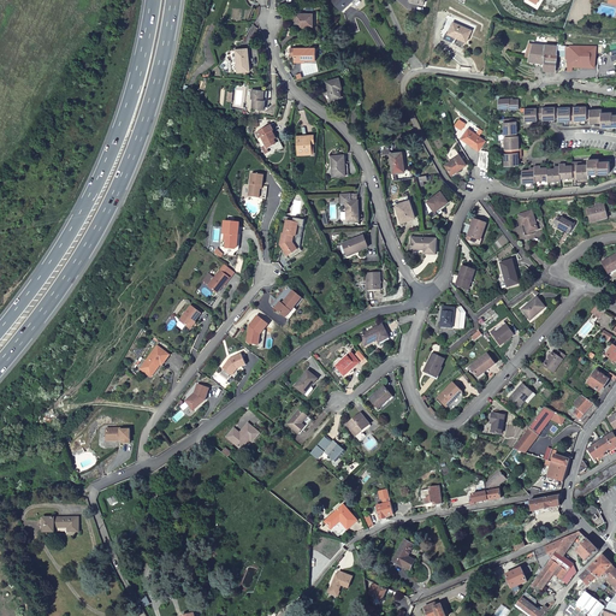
[(355,0),(336,0),(344,10),(355,0)]
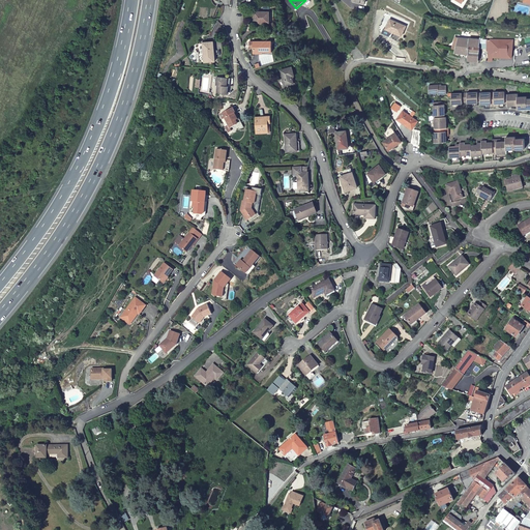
[(272,9),(257,10),(257,21),(273,21),(272,9)]
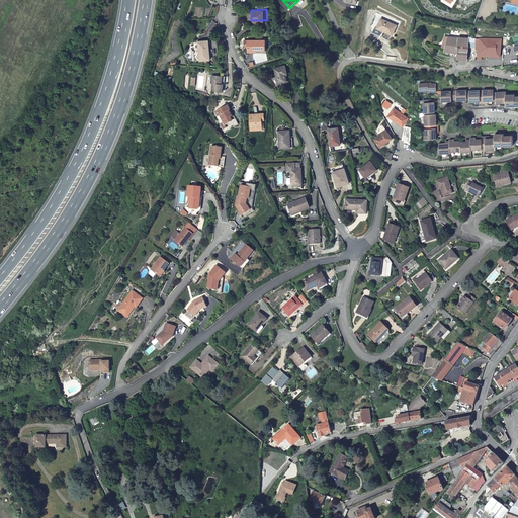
[(383,19),(379,29),(386,31),(395,34),(399,25),(383,19)]
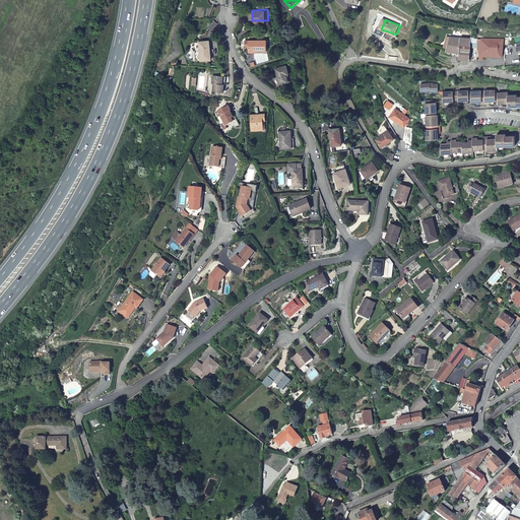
[(212,38),(201,39),(202,58),(212,58),(211,46),(212,46),(212,38)]
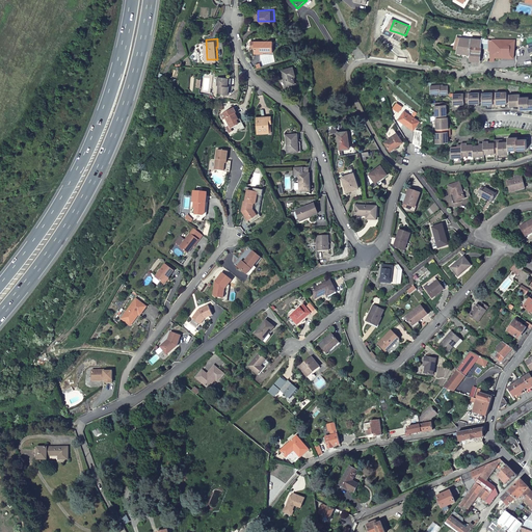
[(460,38),(456,53),(470,53),(469,61),(479,61),(481,43),(485,43),(485,40),(460,38)]
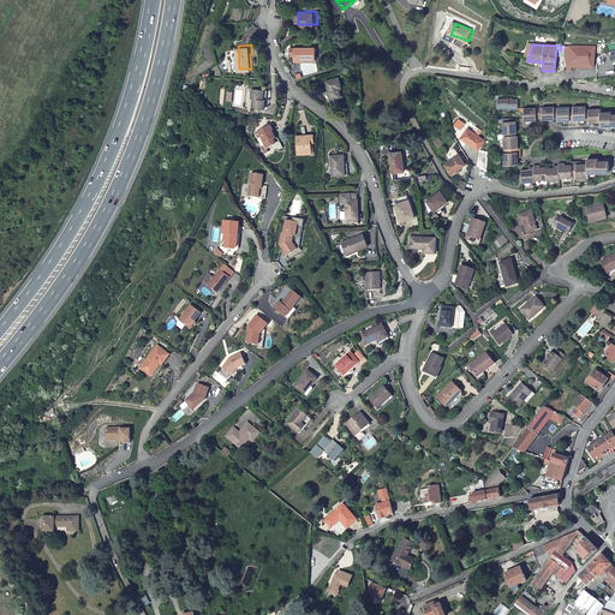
[(561,46),(561,49),(568,49),(567,70),(572,70),(572,66),(593,66),(595,47),(561,46)]
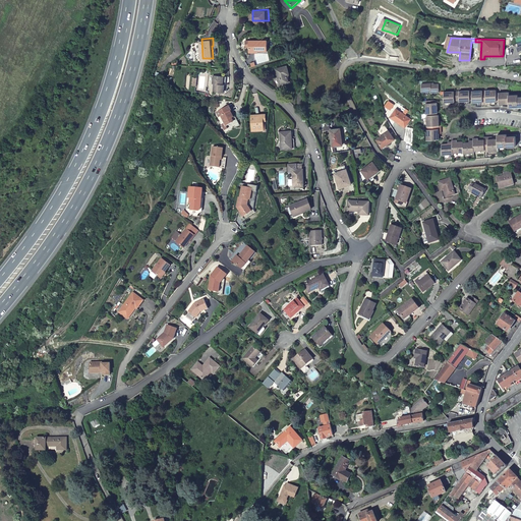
[(271,41),(247,40),(246,46),(250,46),(250,50),(270,51),(271,41)]
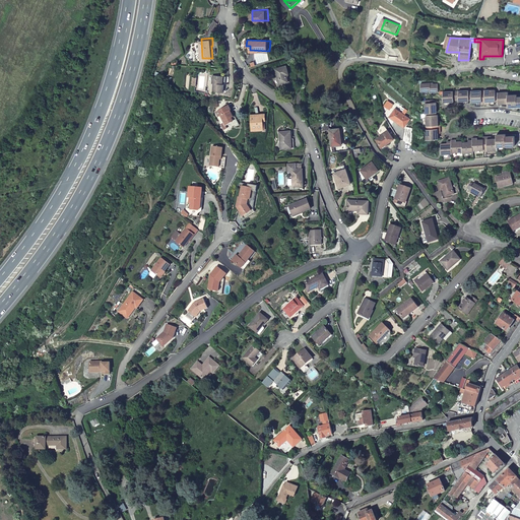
[(288,74),(286,66),(275,69),(279,84),(287,82),(285,75),(288,74)]
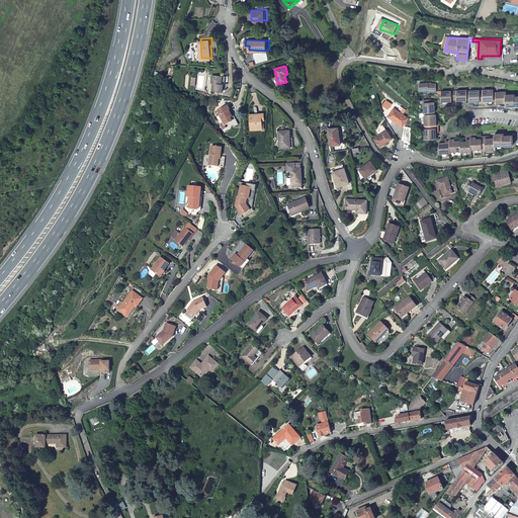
[(223,75),(212,73),(210,81),(212,82),(211,89),(223,91),(224,83),(221,83),(223,75)]
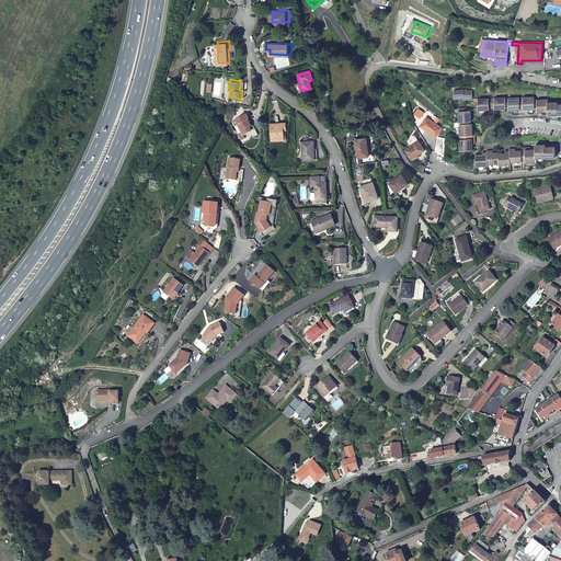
[(466,91),(453,90),(453,99),(466,98),(466,100),(471,99),(470,91),(466,91)]
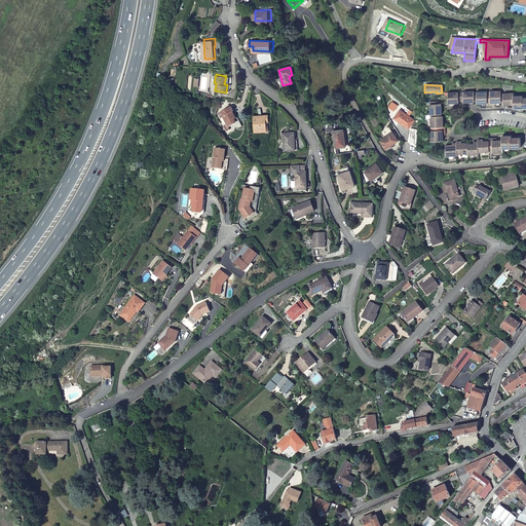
[(473,91),(463,92),(463,101),(463,103),(474,102),(474,101),(473,92),(473,91)]
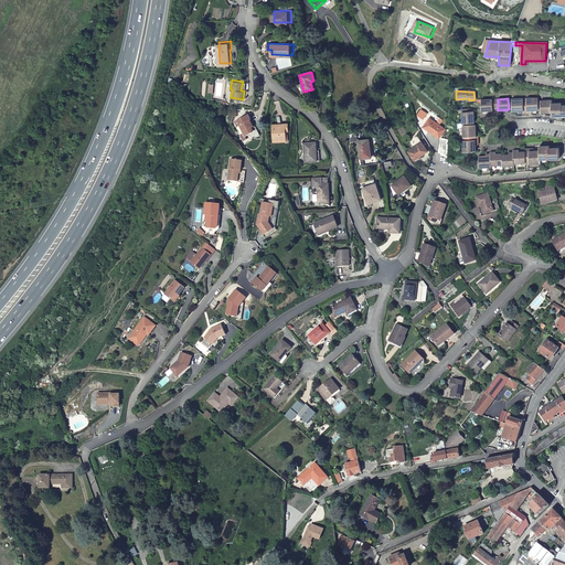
[(522,98),(508,99),(509,108),(511,108),(511,112),(522,110),(523,110),(522,98)]
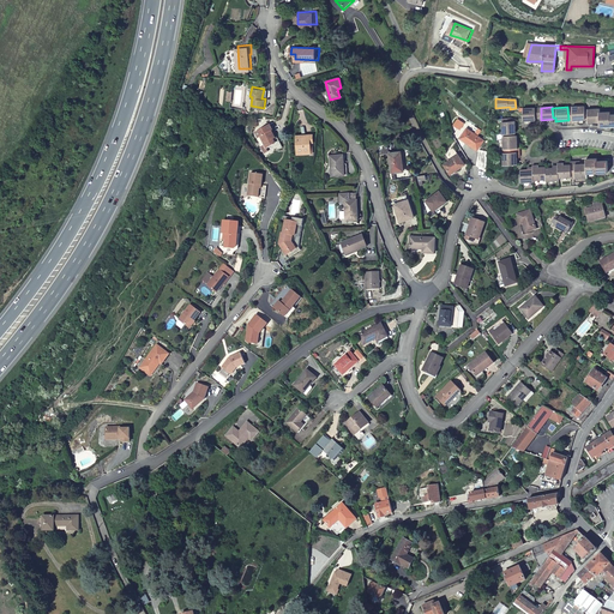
[(583,107),(567,107),(569,120),(567,120),(567,124),(576,122),(576,120),(584,120),(584,109),(583,107)]
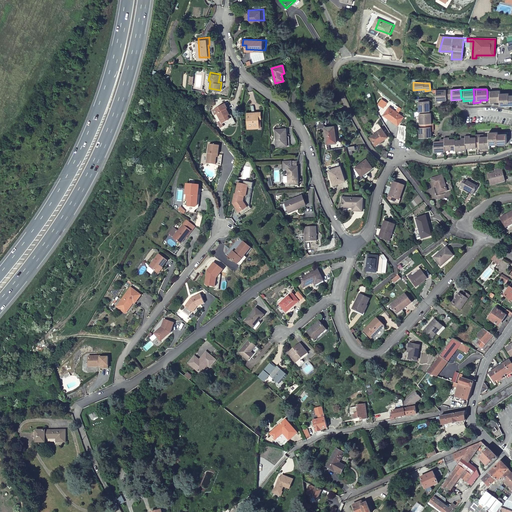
[(448,98),(448,90),(435,91),(435,100),(445,100),(445,98),(448,98)]
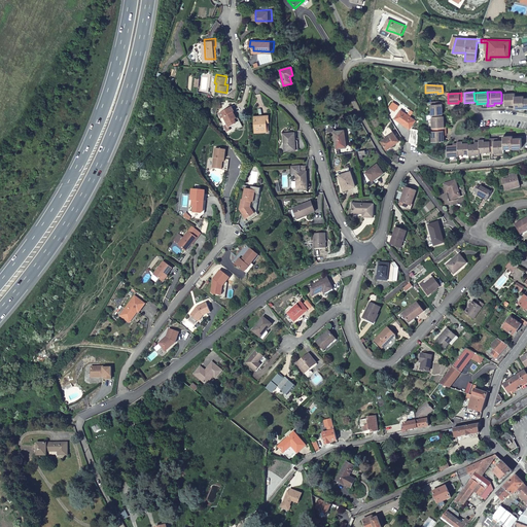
[(514,94),(501,94),(501,103),(504,102),(504,105),(515,105),(514,97),(514,94)]
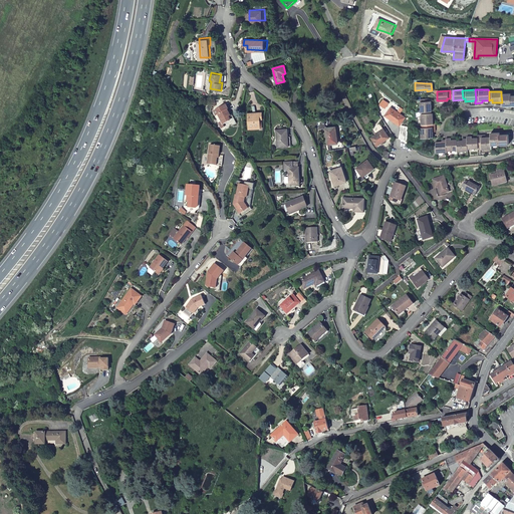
[(510,93),(501,94),(502,102),(502,105),(508,105),(513,104),(513,95),(510,95),(510,93)]
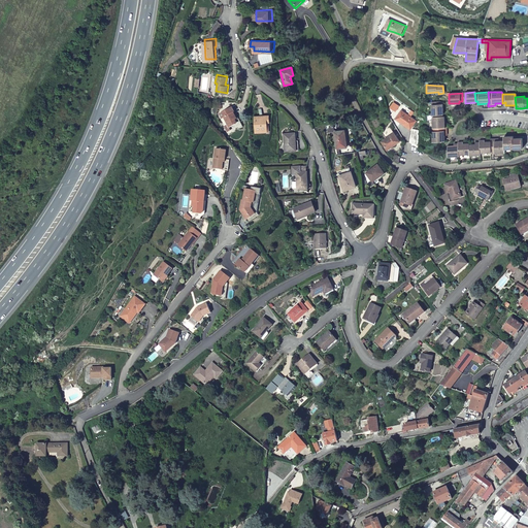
[(391,107),(397,110),(400,104),(394,101),(391,107)]
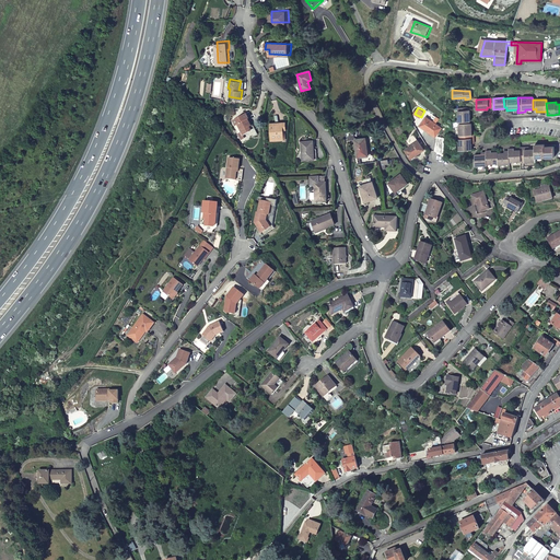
[(457,108),(458,121),(467,121),(468,121),(468,111),(466,111),(466,107),(457,108)]
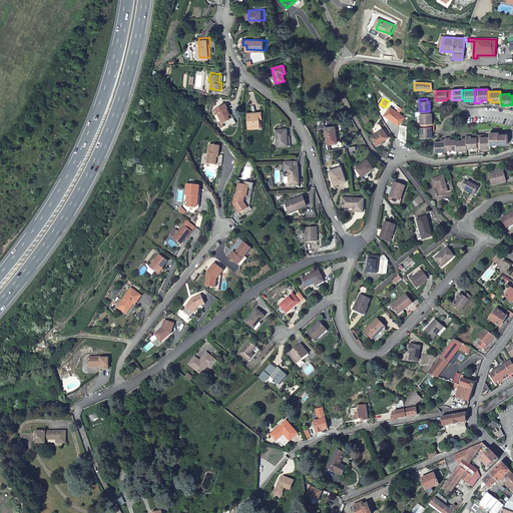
[(217,112),(221,121),(222,123),(229,119),(231,123),(233,124),(236,123),(232,113),(230,114),(227,108),(228,107),(226,103),(213,109),(215,113),(217,112)]
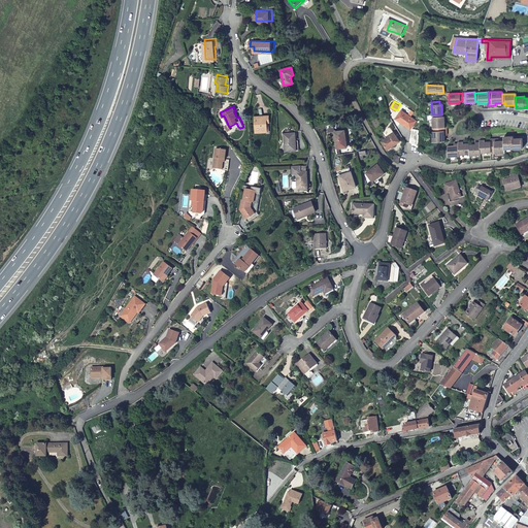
[(398,118),(413,125),(416,116),(403,108),(398,118)]
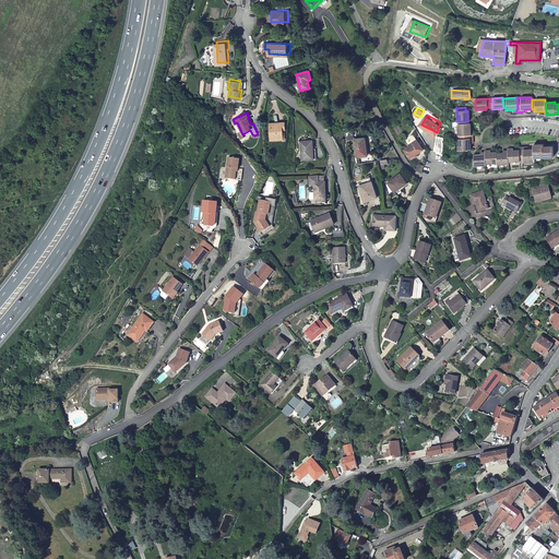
[(466,121),(458,121),(458,135),(470,135),(470,123),(466,125),(466,121)]
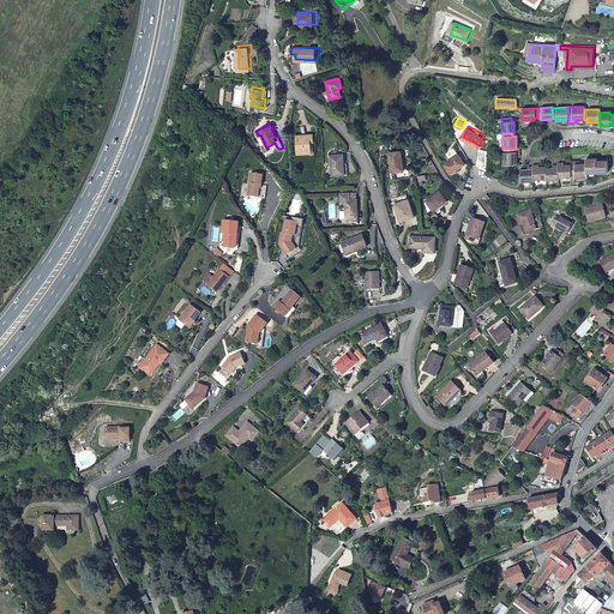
[(314,136),(298,136),(299,155),(311,154),(311,143),(314,143),(314,136)]
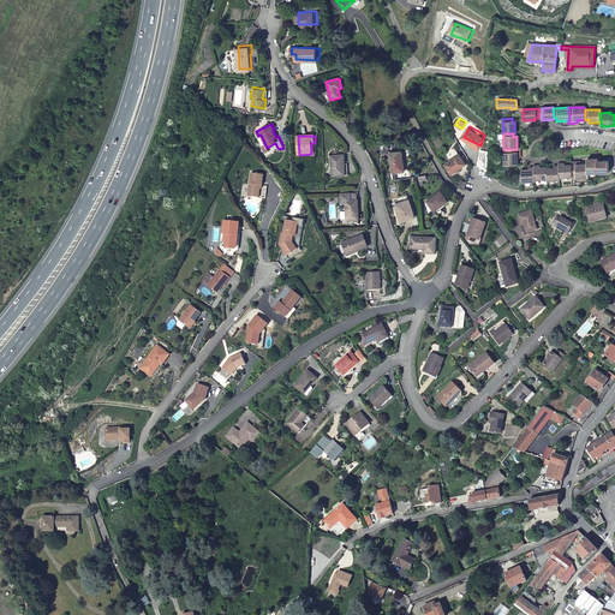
[(517,149),(503,149),(502,149),(503,166),(517,165),(517,156),(519,156),(519,148),(517,149)]
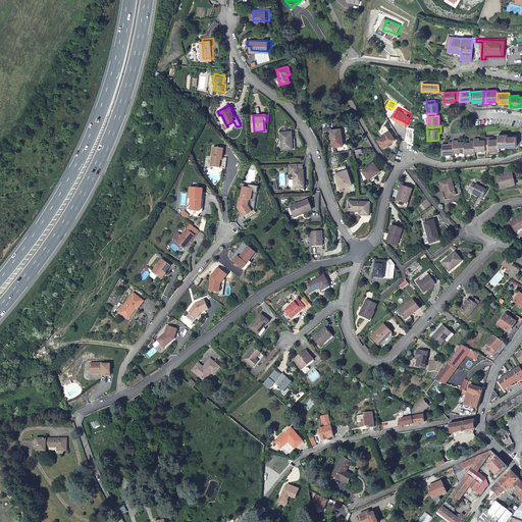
[(407,129),(405,141),(412,145),(413,131),(407,129)]
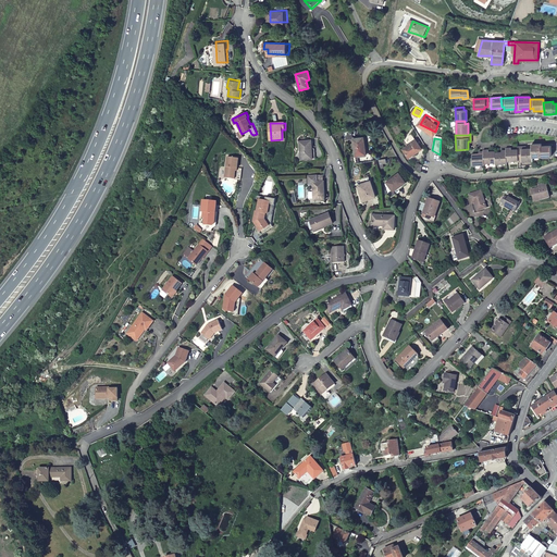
[(406,149),(412,157),(424,148),(418,139),(406,149)]
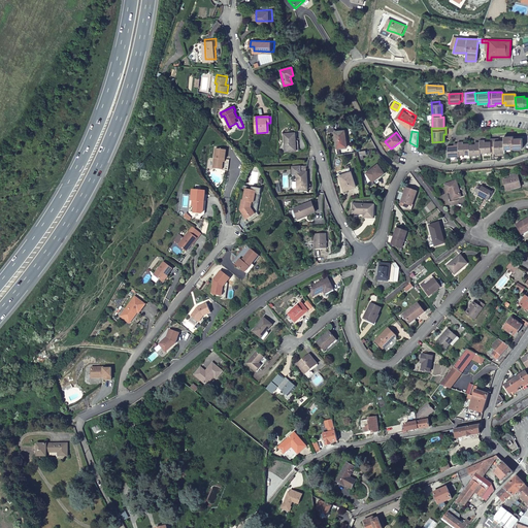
[(348,150),(347,133),(337,134),(337,150),(348,150)]
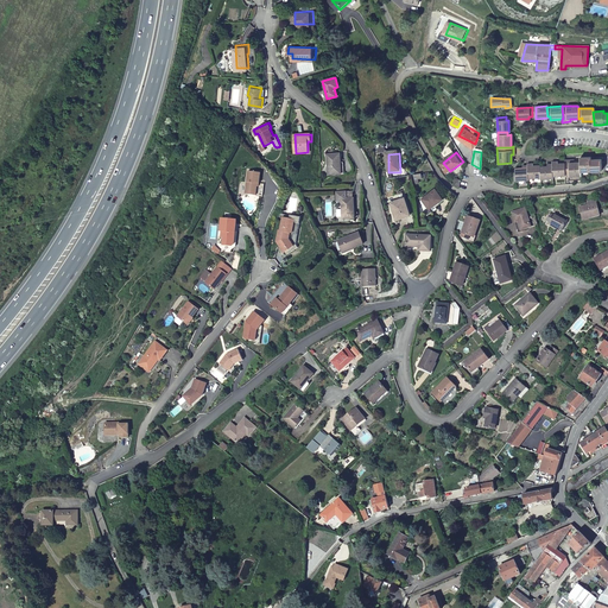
[(342,164),(341,156),(329,156),(330,176),(346,175),(344,164),(342,164)]
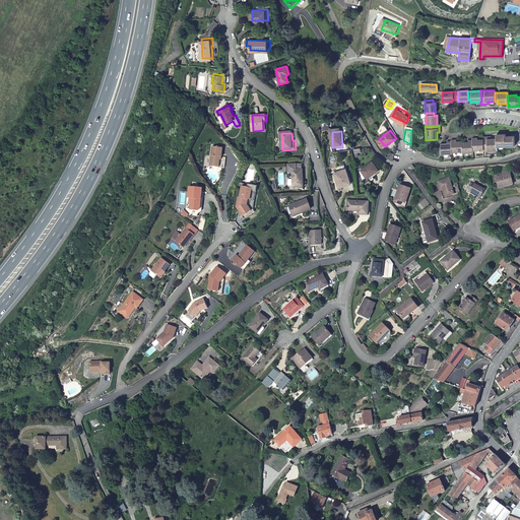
[(496,135),(496,139),(497,146),(514,146),(514,136),(505,137),(505,135),(496,135)]
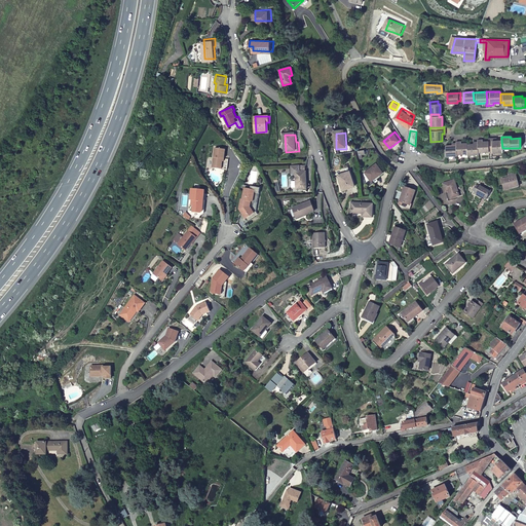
[(488,139),(488,142),(489,152),(489,153),(502,152),(502,148),(501,141),(494,142),(494,139),(488,139)]
